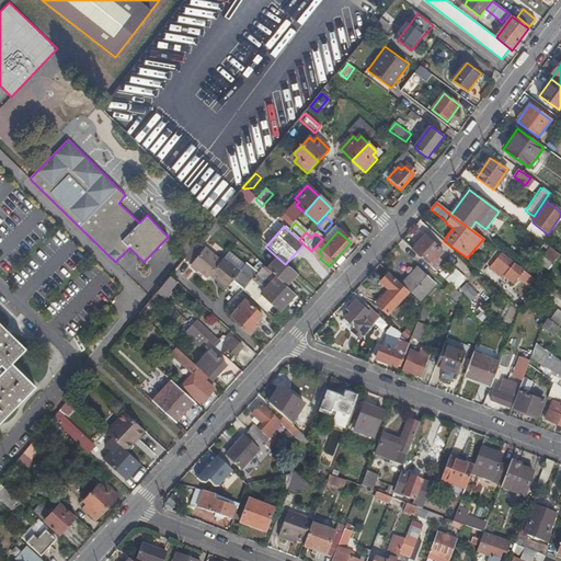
[(424,236),(411,250),(427,265),(432,260),(433,258),(435,260),(442,252),(424,236)]
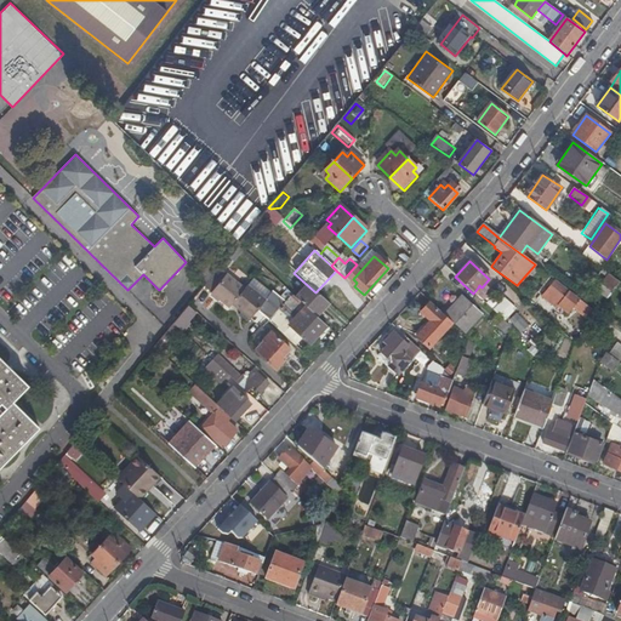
[(233,305),(245,290),(220,267),(204,285),(231,308),(233,305)]
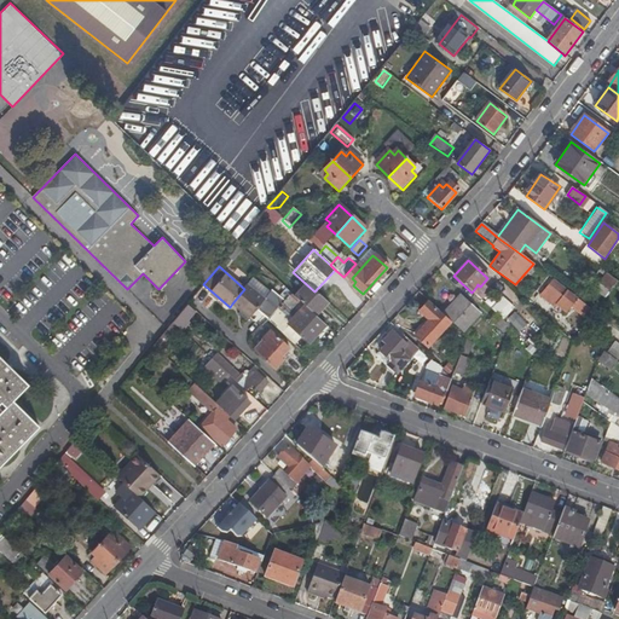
[(617,282),(606,275),(599,284),(609,293),(612,289),(617,282)]
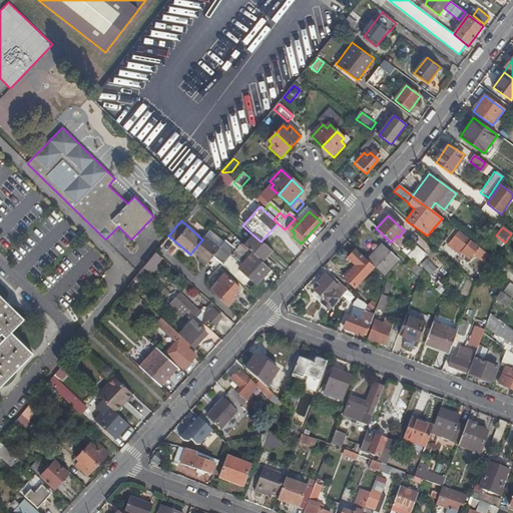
[(453,241),(449,245),(455,250),(454,251),(457,254),(459,252),(460,254),(461,252),(469,260),(477,249),(456,232),(451,239),(453,241)]
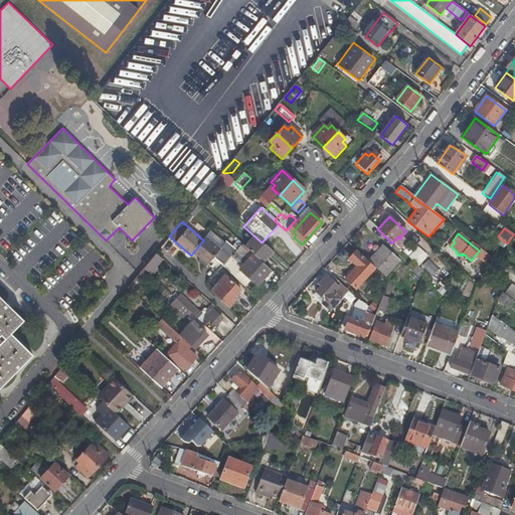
[(252,234),(242,245),(253,255),(261,262),(271,250),(262,242),(252,234)]
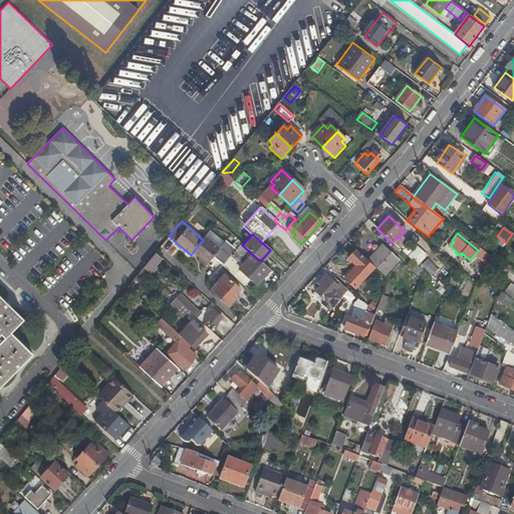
[(203,240),(193,252),(207,265),(215,257),(224,265),(229,259),(237,251),(226,241),(220,248),(207,236),(203,240)]
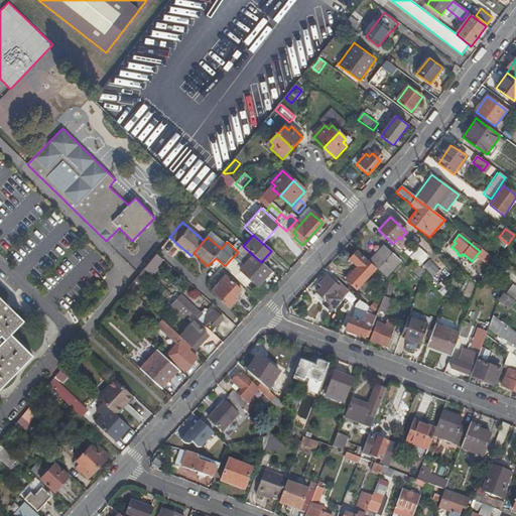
[(397,239),(393,244),(399,249),(403,245),(397,239)]
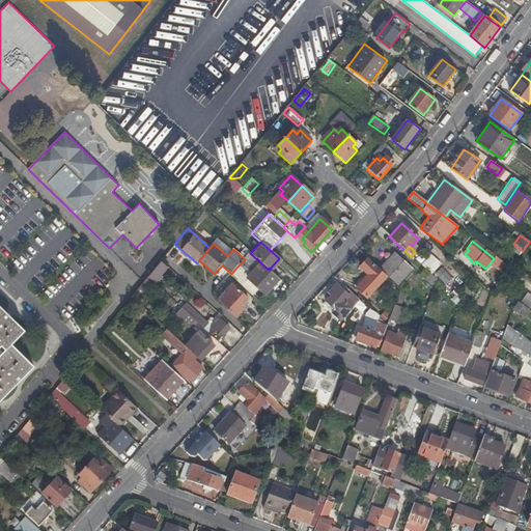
[(414,266),(397,251),(380,271),(386,277),(396,285),(414,266)]
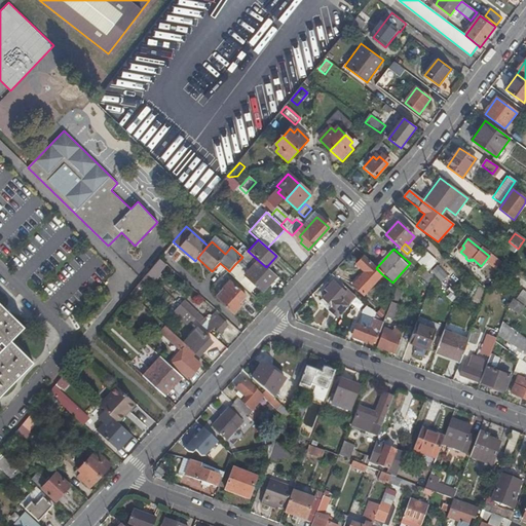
[(426,252),(416,263),(420,267),(426,272),(436,261),(426,252)]
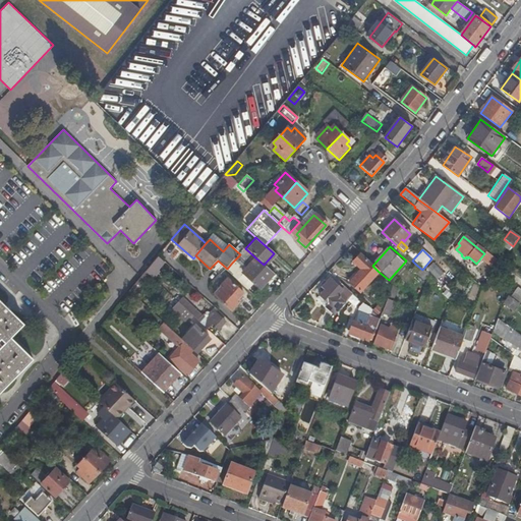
[(372,266),(360,253),(352,264),(359,270),(347,283),(358,293),(379,272),(372,266)]
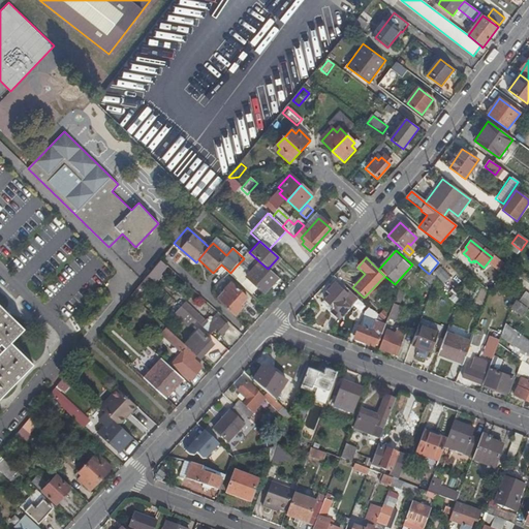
[(160,260),(147,276),(153,282),(154,283),(168,267),(160,260)]
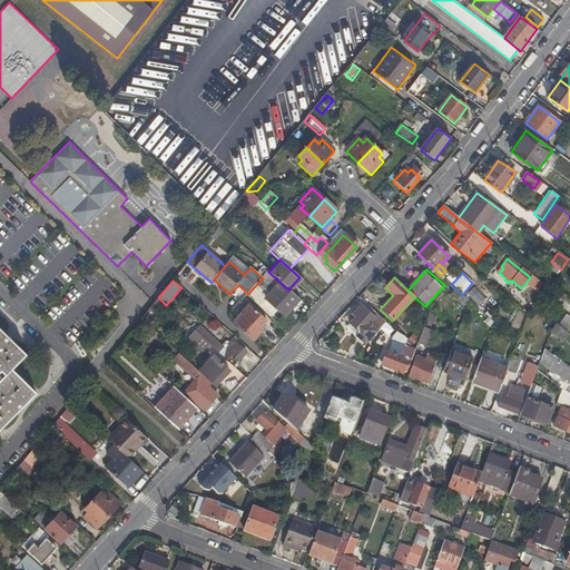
[(288,290),(281,283),(267,296),(278,306),(276,310),(285,317),(301,301),(288,290)]
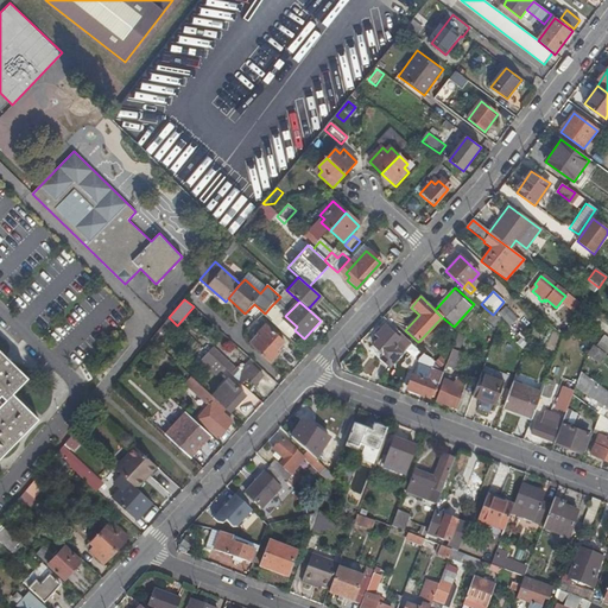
[(265,314),(263,315),(274,327),(284,318),(271,306),(265,314)]
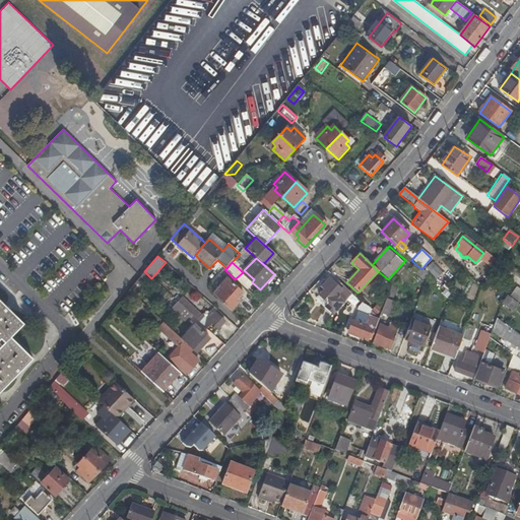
[(426,266),(434,279),(441,274),(433,262),(426,266)]
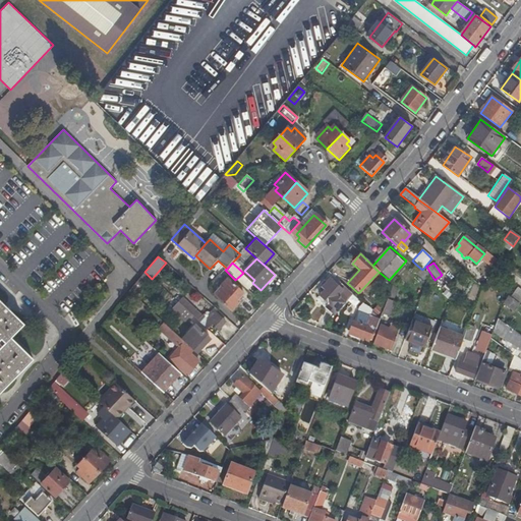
[(416,265),(411,269),(422,280),(428,275),(422,270),(416,265)]
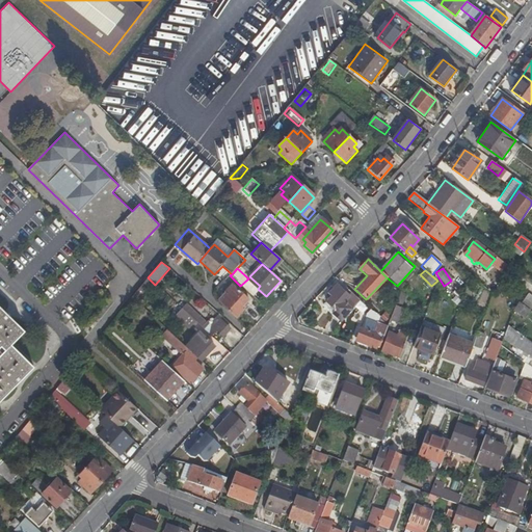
[(154,284),(148,277),(143,283),(131,297),(136,302),(154,284)]
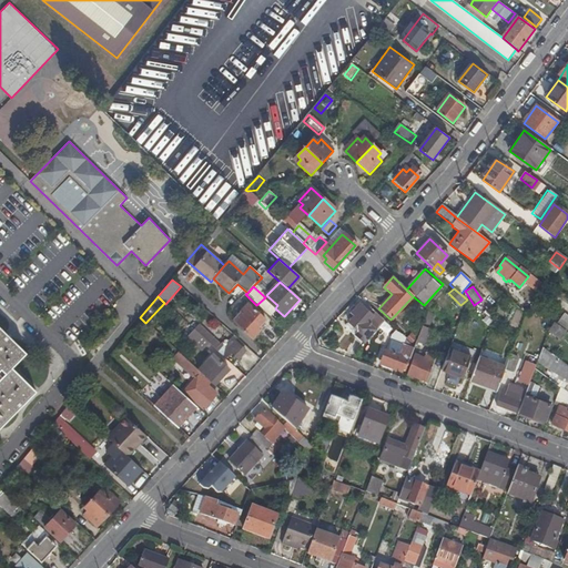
[(525,298),(518,308),(525,314),(531,305),(525,298)]
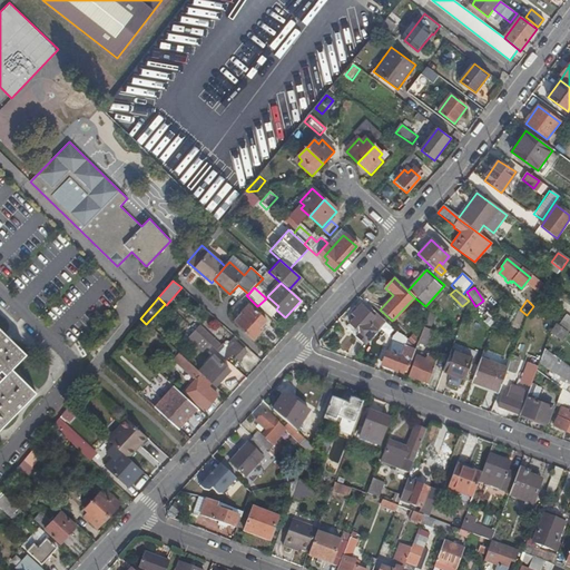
[(231,320),(243,306),(237,301),(225,315),(231,320)]
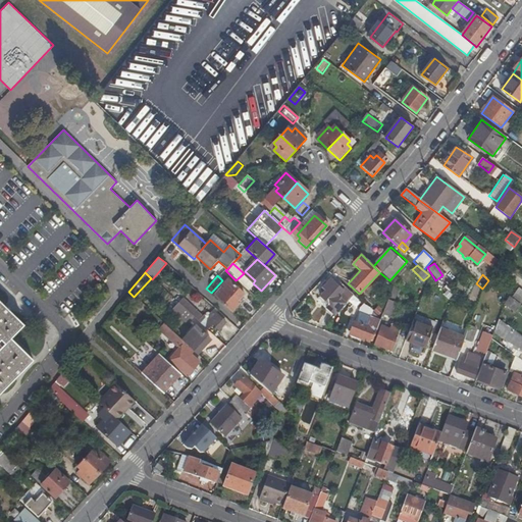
[(222,290),(215,297),(231,311),(238,304),(236,302),(243,295),(226,279),(219,286),(222,290)]
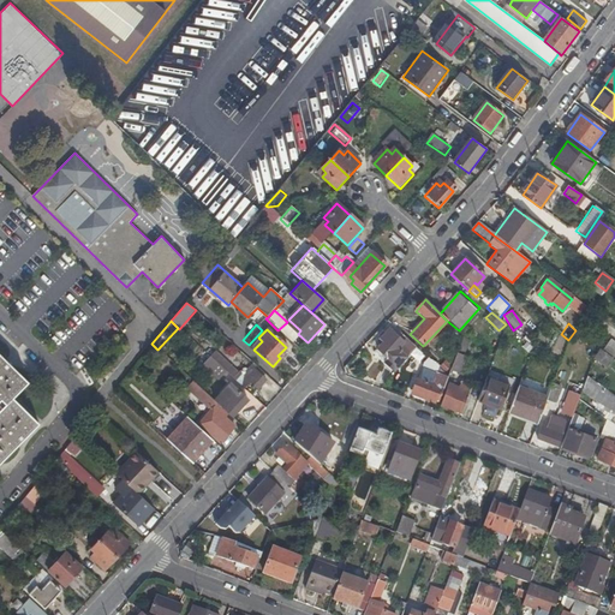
[(402,342),(389,330),(381,340),(383,342),(376,351),(386,360),(384,362),(387,364),(384,365),(390,371),(393,369),(394,370),(415,346),(406,338),(402,342)]
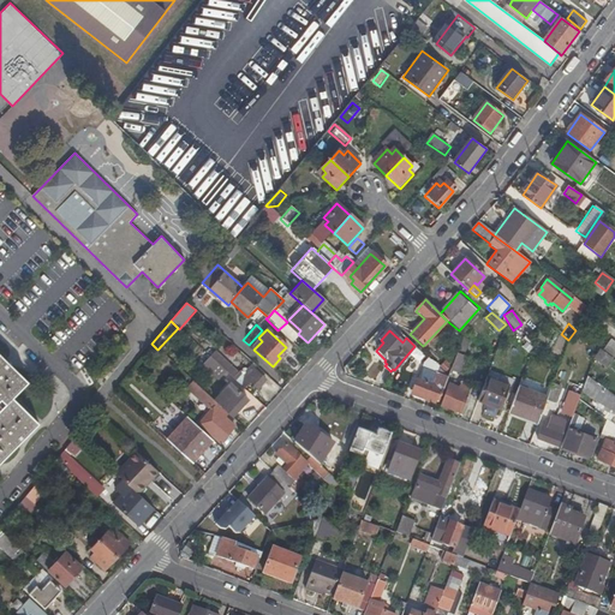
[(477,334),(470,341),(491,360),(495,351),(477,334)]
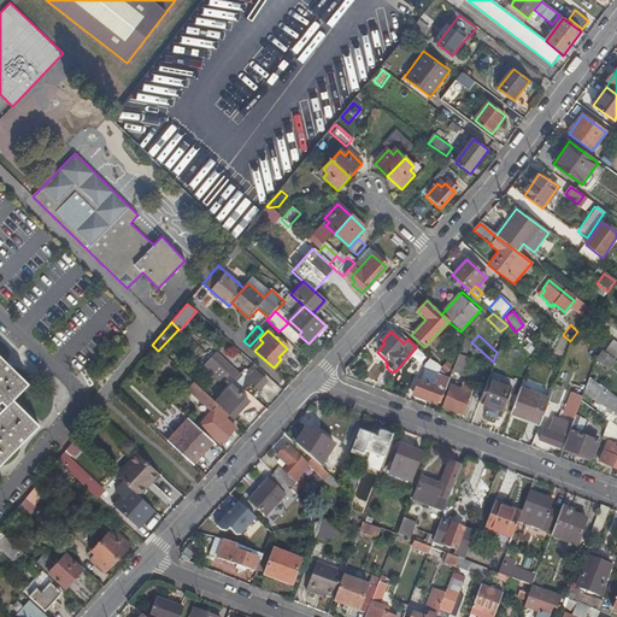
[(616,348),(609,344),(604,351),(616,359),(616,348)]
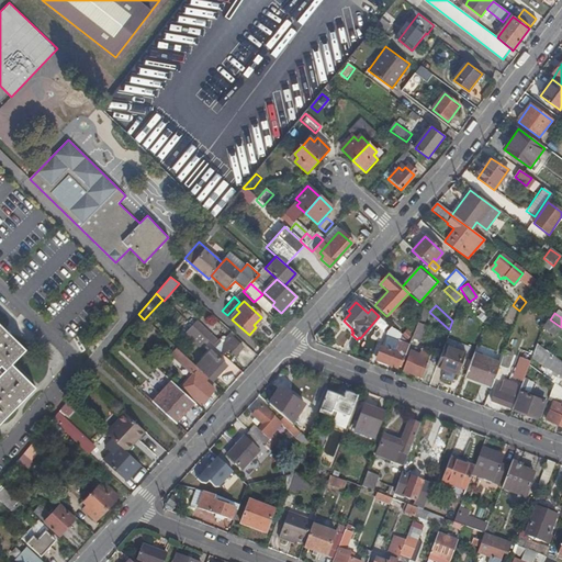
[(546,316),(542,327),(553,335),(561,327),(550,319),(546,316)]
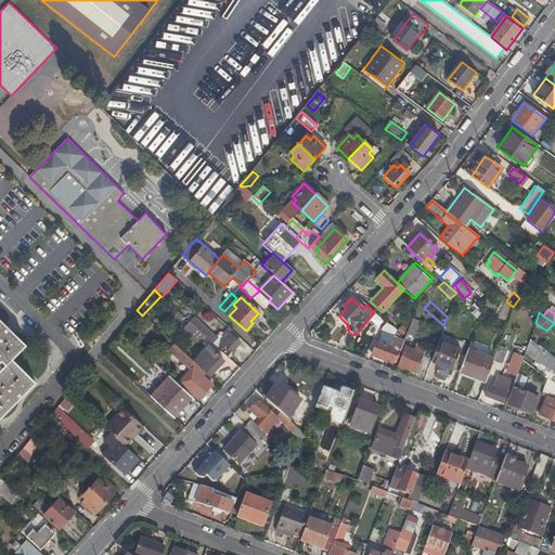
[(421,321),(413,319),(408,333),(414,336),(421,321)]
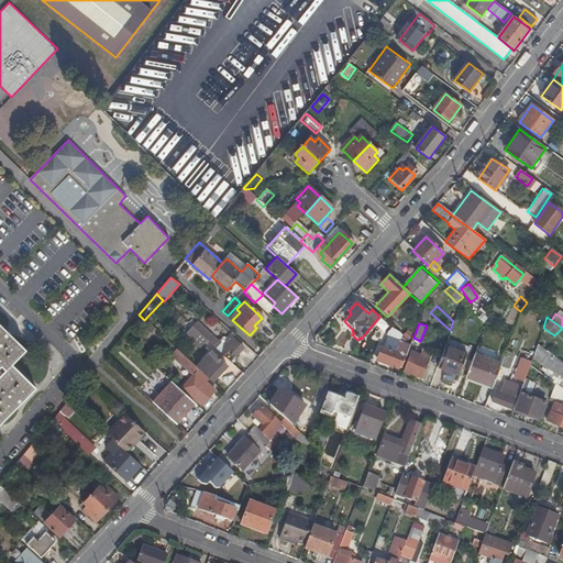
[(0,372),(1,374),(0,375),(0,422),(34,388),(11,364),(25,350),(0,326),(0,372)]
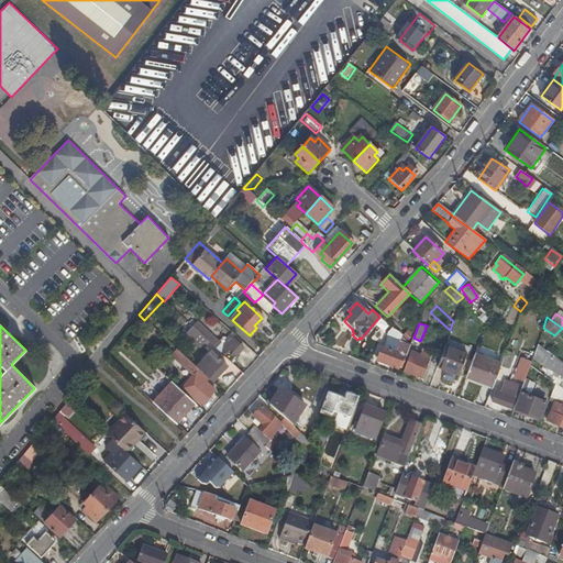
[(200,327),(196,331),(207,341),(224,357),(230,352),(236,357),(245,349),(231,334),(222,343),(220,341),(217,343),(212,340),(213,339),(200,327)]
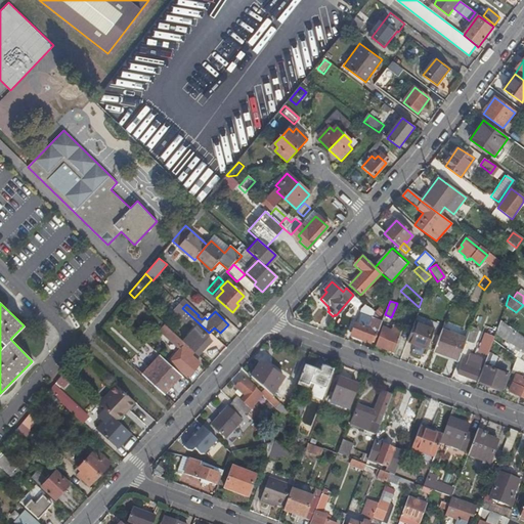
[(364,305),(359,310),(375,323),(380,324),(381,320),(378,317),(373,312),(364,305)]
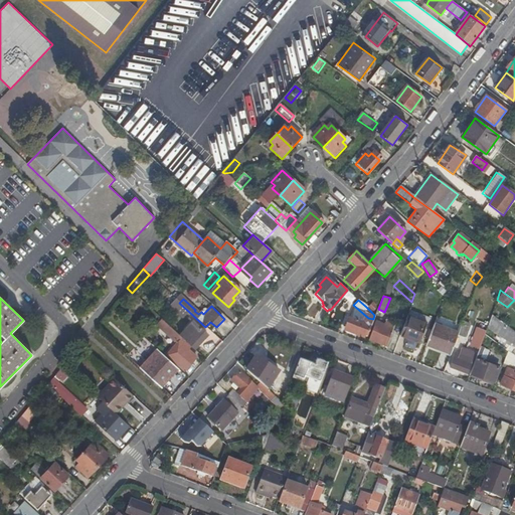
[(372,301),(366,307),(371,312),(377,307),(377,306),(372,301)]
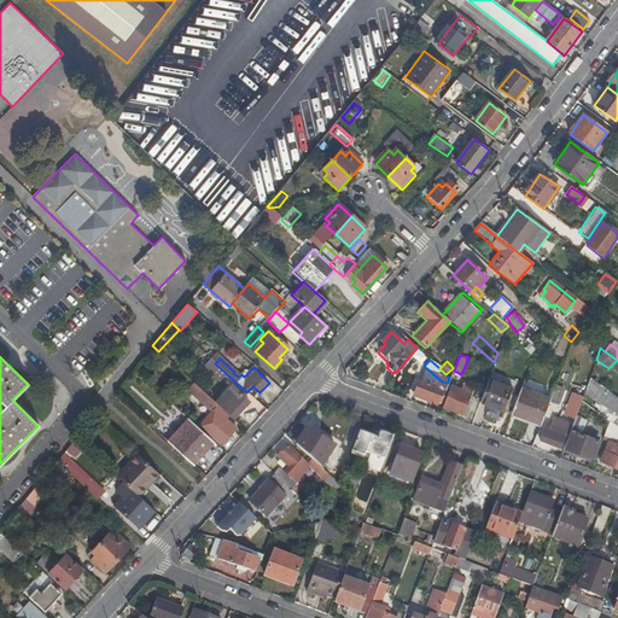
[(215,363),(210,369),(221,380),(227,374),(215,363)]
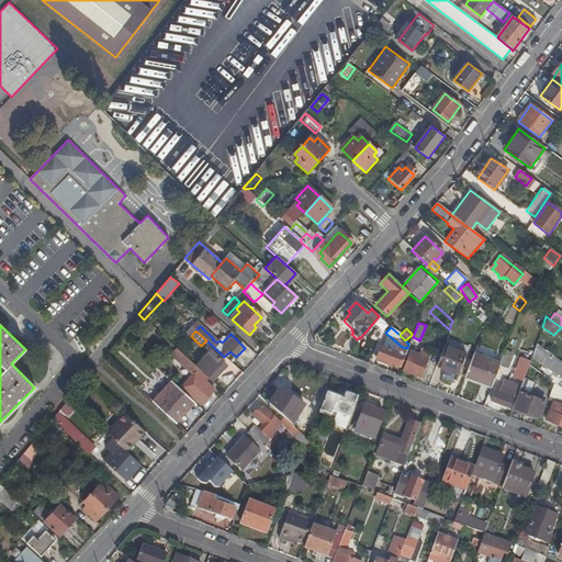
[(536,343),(530,358),(546,368),(551,355),(536,343)]
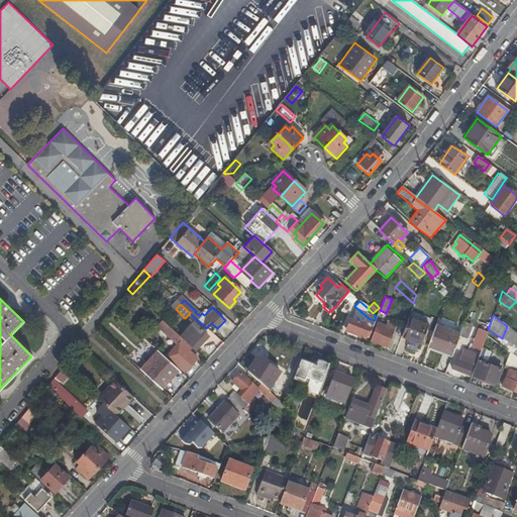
[(408,317),(400,337),(419,344),(426,325),(408,317)]
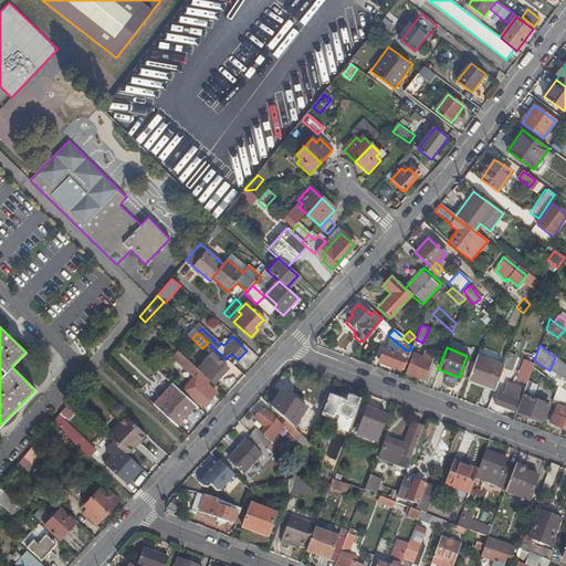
[(405,349),(401,348),(397,358),(404,360),(406,362),(410,350),(405,349)]
